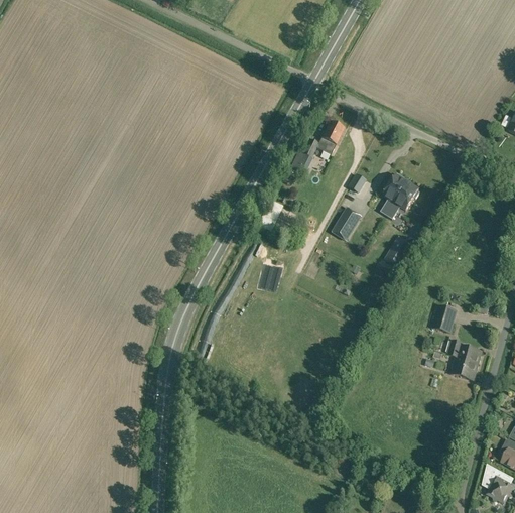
[(501,124),(507,127),(507,129),(514,132),(514,111),(512,118),(505,115),(504,116),(501,124)]
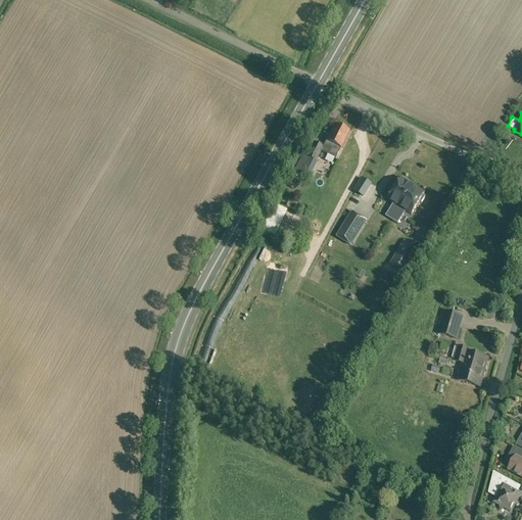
[(340,145),(348,129),(334,122),(329,132),(327,131),(324,137),(327,138),(326,138),(340,145)]
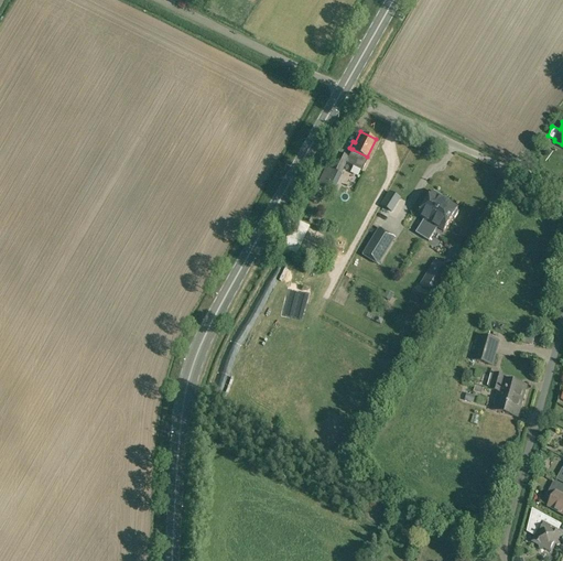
[(347,155),(337,151),(331,166),(340,171),(347,155)]
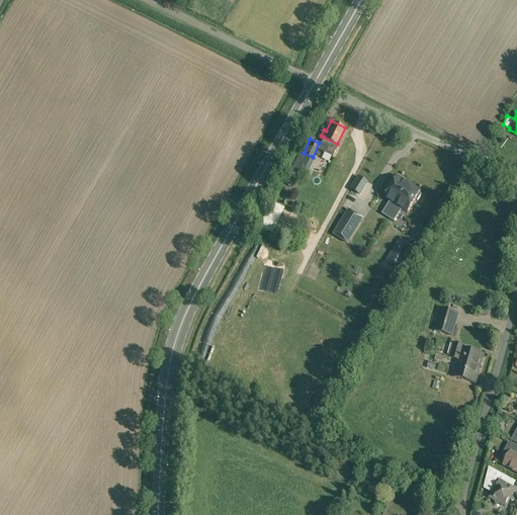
[(381,211),(388,216),(408,182),(404,179),(405,177),(399,174),(398,175),(397,174),(383,195),(389,198),(381,211)]
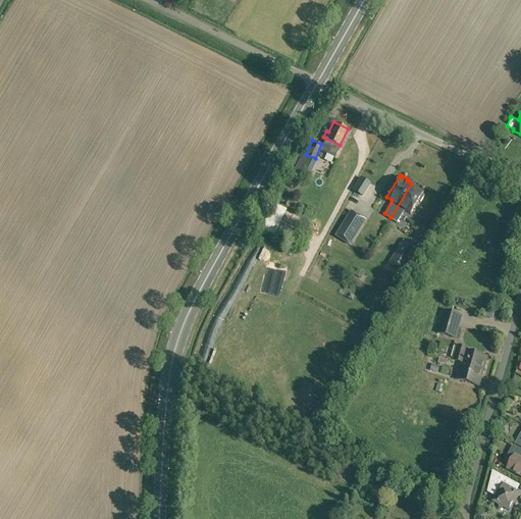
[(423,191),(411,184),(391,217),(396,220),(404,208),(410,211),(418,198),(420,199),(423,193),(421,192),(423,191)]
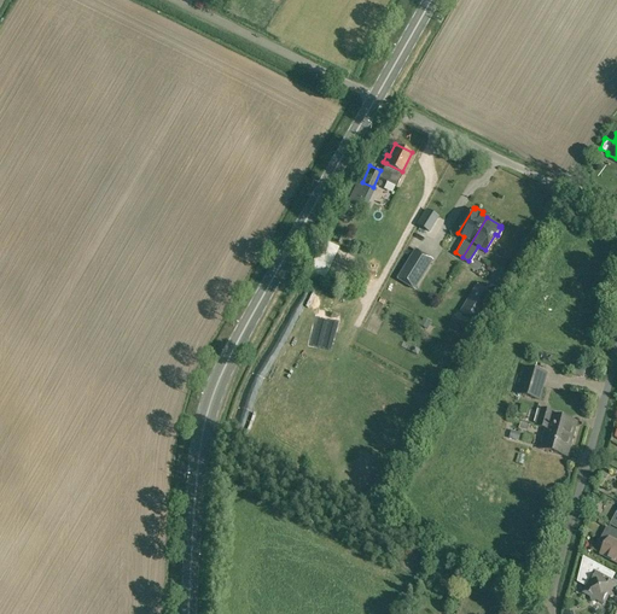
[(431,257),(415,247),(397,276),(413,286),(431,257)]
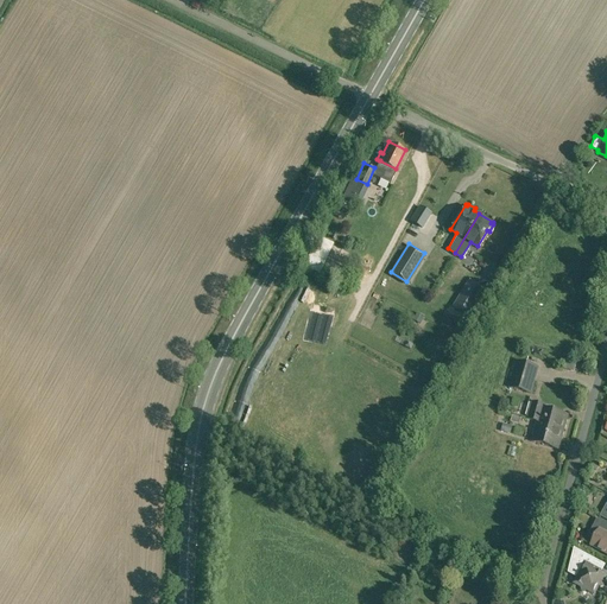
[(324,259),(315,253),(310,262),(320,267),(324,259)]
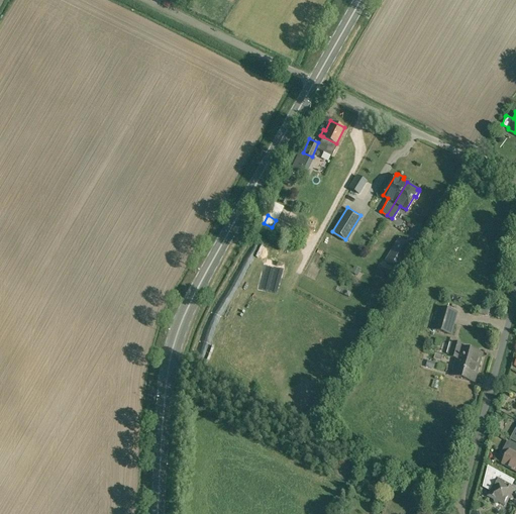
[(395,258),(390,265),(397,269),(412,244),(399,236),(388,254),(395,258)]
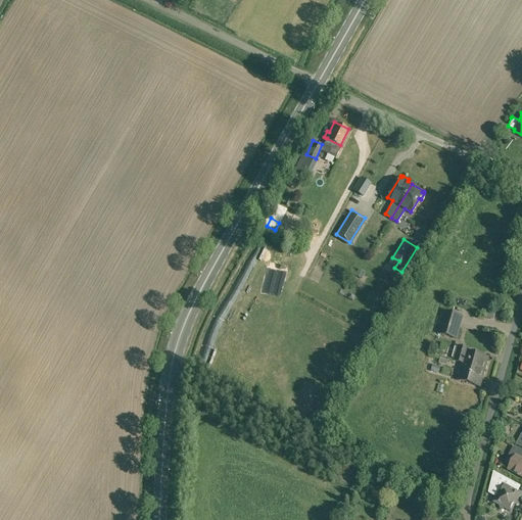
[(457,337),(463,314),(443,308),(436,332),(457,337)]
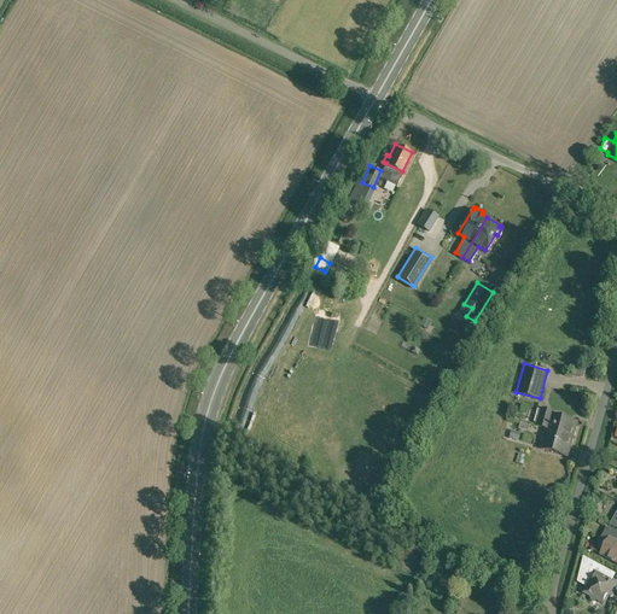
[(582,375),(586,366),(575,363),(572,373),(582,375)]
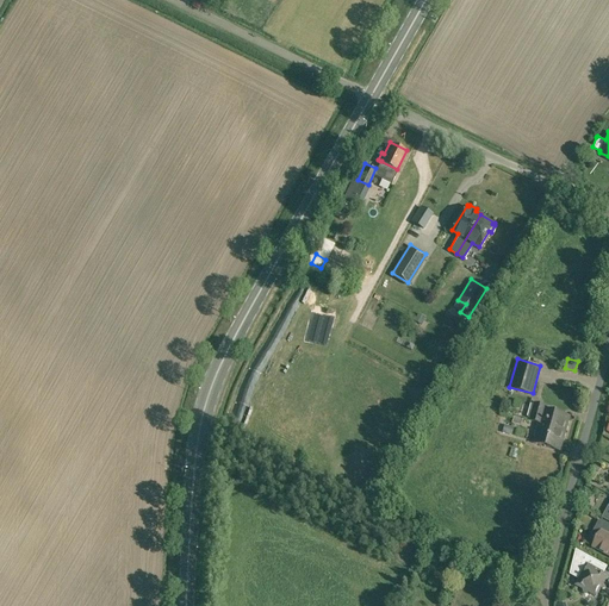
[(536,425),(563,432),(569,414),(545,407),(546,405),(534,401),(529,418),(538,420),(536,425)]
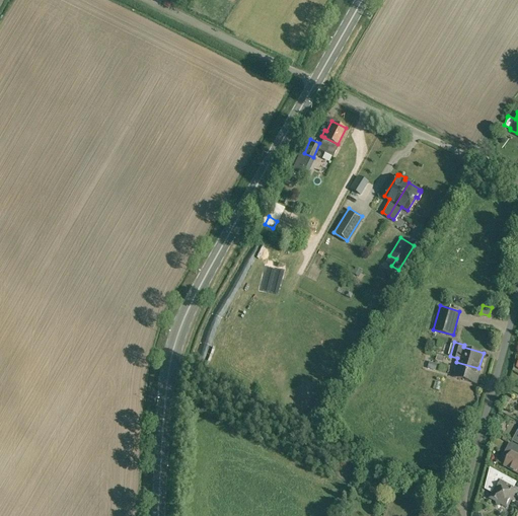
[(478,368),(456,362),(452,375),(475,381),(478,368)]
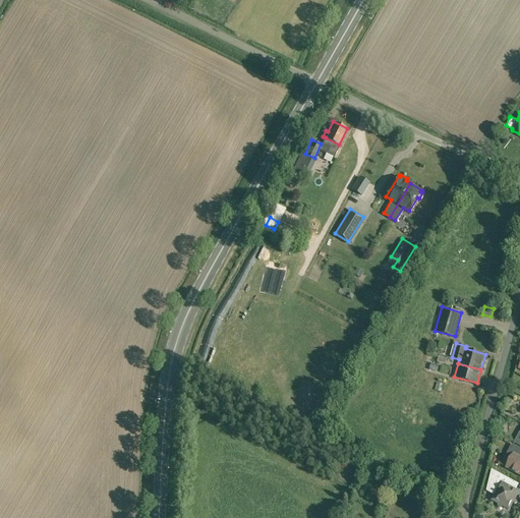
[(519,472),(519,455),(519,456),(519,454),(519,446),(511,442),(506,452),(511,455),(505,465),(519,472)]
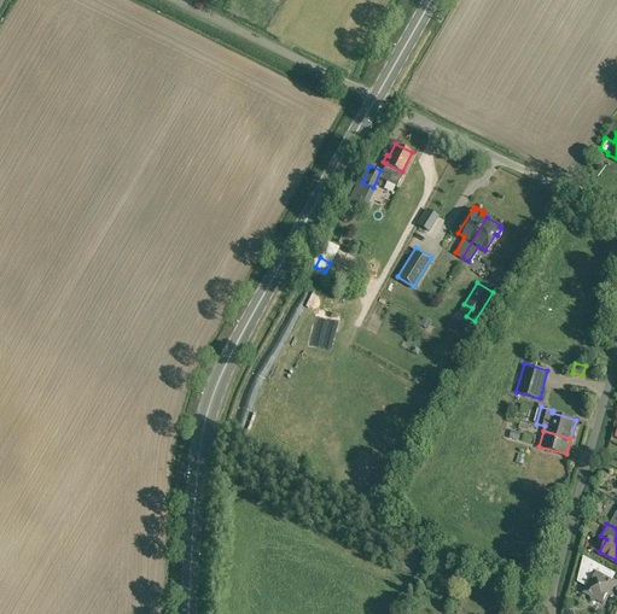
[(577,577),(587,583),(582,590),(589,594),(591,598),(595,597),(603,601),(606,594),(611,592),(610,588),(613,580),(601,574),(605,566),(583,555),(582,555),(576,577),(577,577)]
